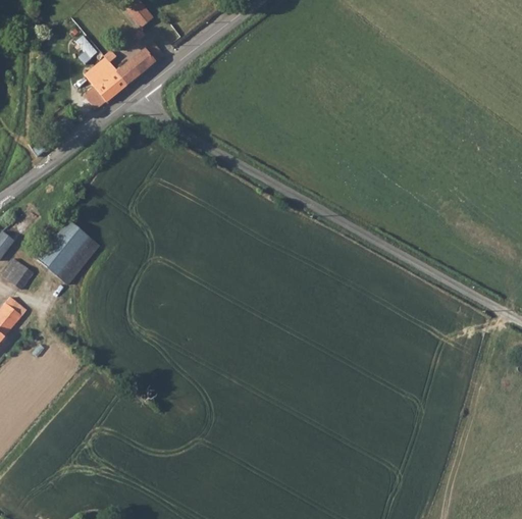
[(133,0),(129,3),(138,12),(144,17),(155,4),(150,0),(133,0)]
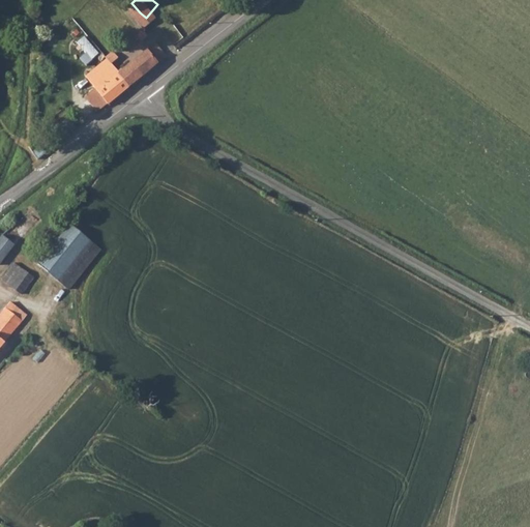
[(140,12),(135,18),(137,19),(145,26),(150,21),(146,18),(140,12)]
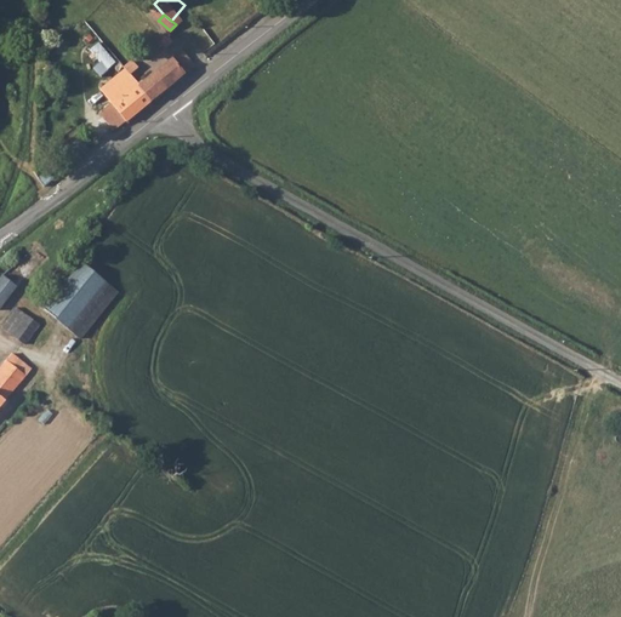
[(181,34),(180,41),(184,47),(192,41),(183,32),(181,34)]
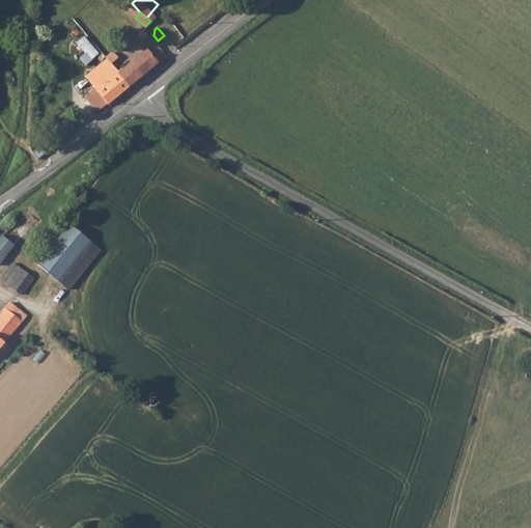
[(73,46),(87,62),(101,51),(87,33),(73,46)]
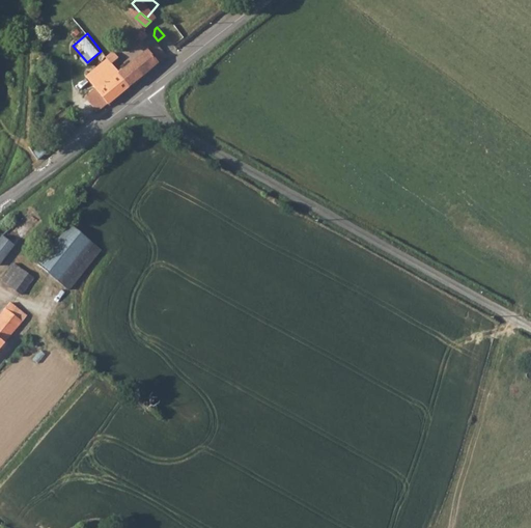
[(116,55),(101,68),(106,78),(94,86),(107,104),(182,53),(169,37),(129,64),(126,58),(131,53),(127,48),(116,55)]
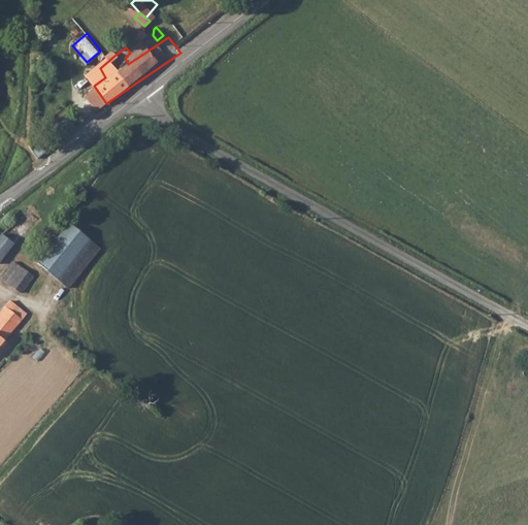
[(69,115),(59,122),(67,132),(77,125),(69,115)]
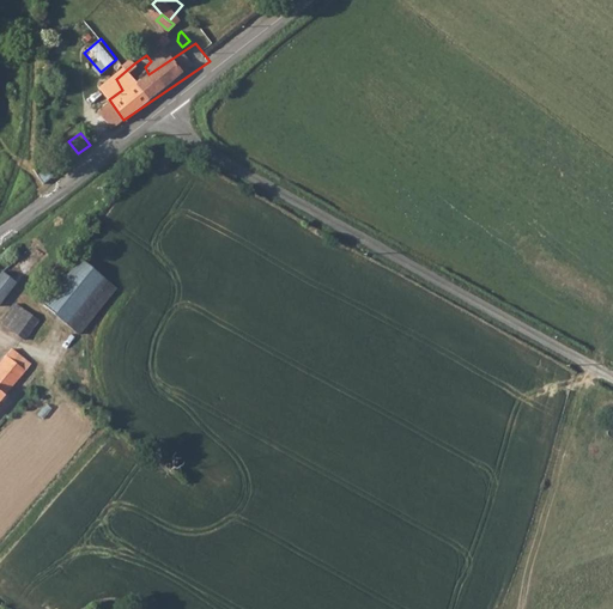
[(77,256),(41,303),(77,332),(113,285),(77,256)]
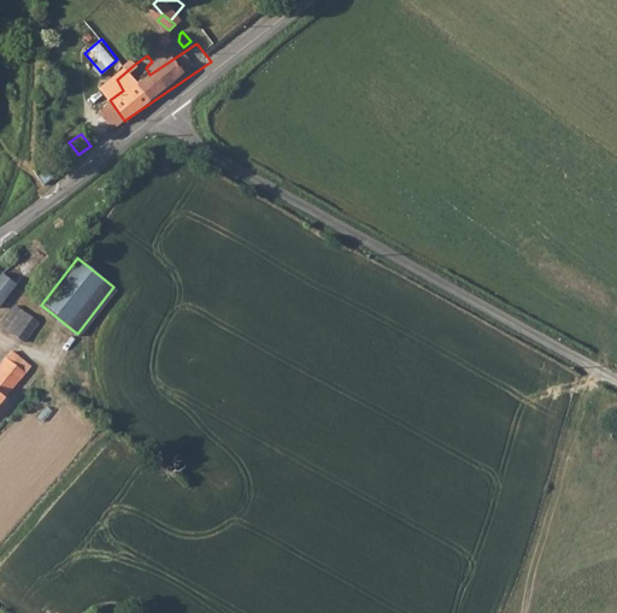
[(0,311),(23,296),(12,281),(0,289),(0,311)]
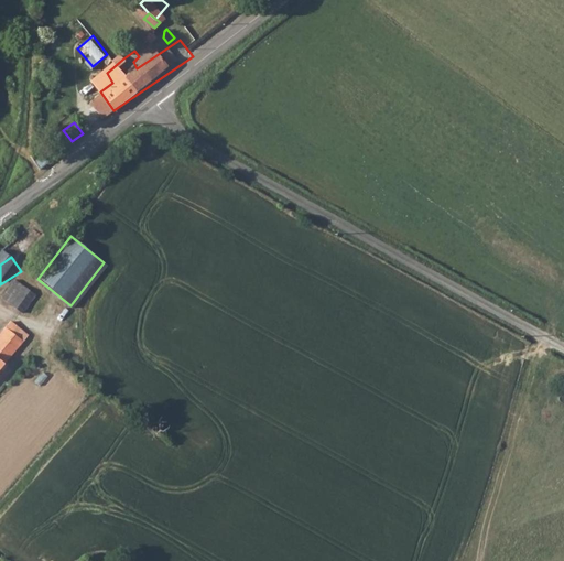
[(7,299),(12,304),(15,306),(29,291),(25,288),(20,282),(7,299)]
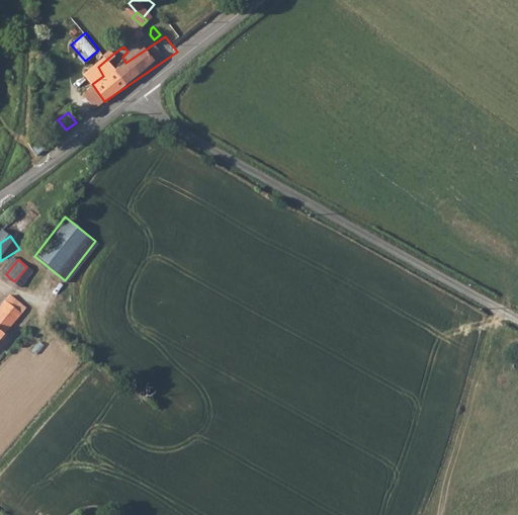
[(7,291),(0,301),(0,334),(24,305),(7,291)]
